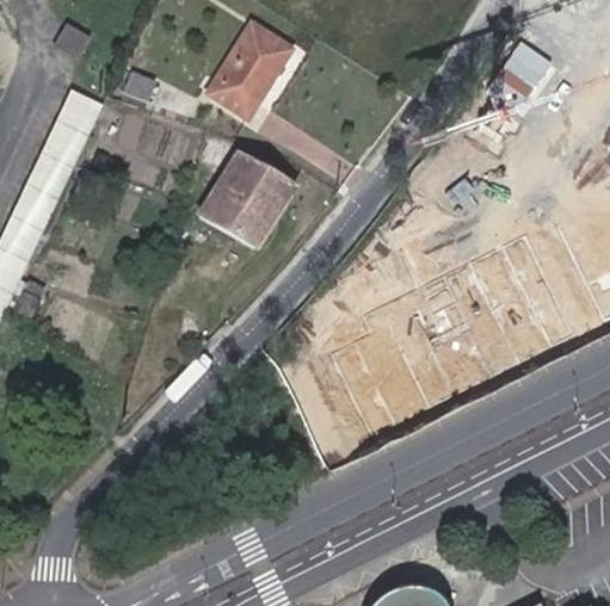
[(248,117),(291,48),(250,22),(207,90),(248,117)]
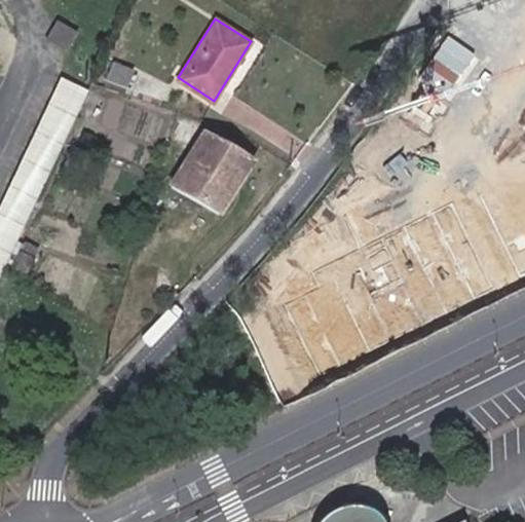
[(66,51),(77,31),(59,21),(47,39),(66,51)]
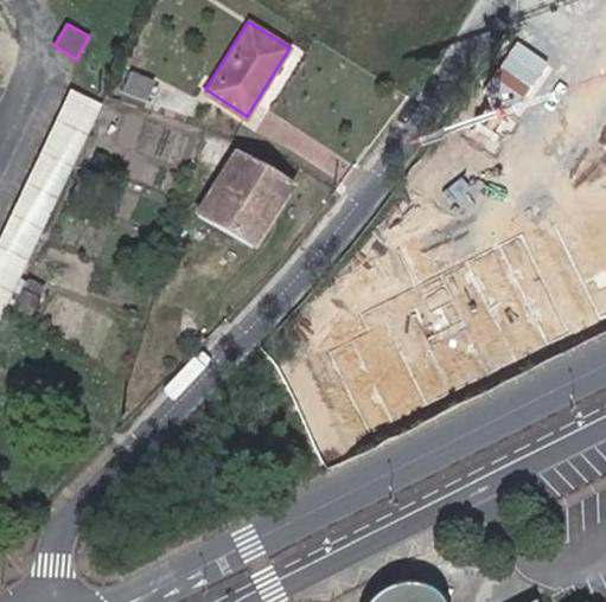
[(146,98),(154,79),(131,69),(122,88),(146,98)]
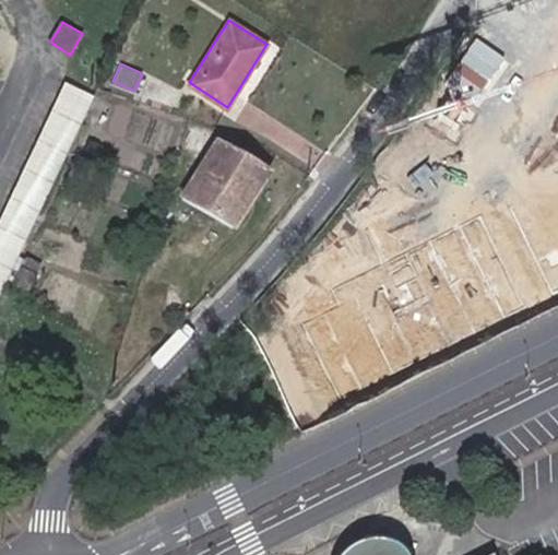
[(94,95),(66,81),(0,219),(0,293),(7,280),(28,290),(43,261),(20,250),(94,95)]
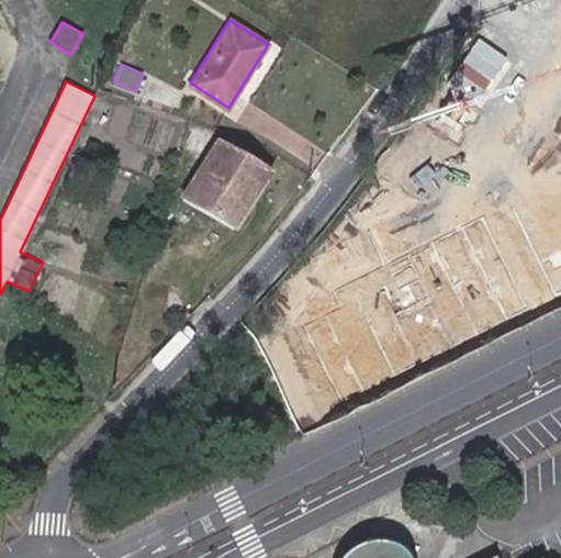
[(239,227),(246,218),(275,167),(220,135),(184,198),(239,227)]
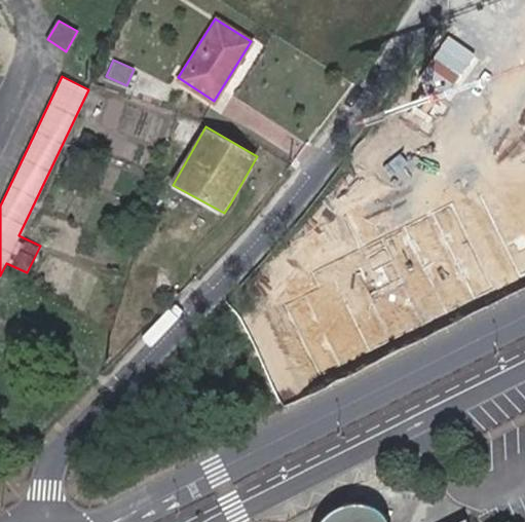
[(343,521),(484,521),(483,520),(478,521),(399,521),(400,521),(398,517),(395,514),(390,511),(384,509),(370,508),(365,509),(355,512),(344,521),(343,521)]
